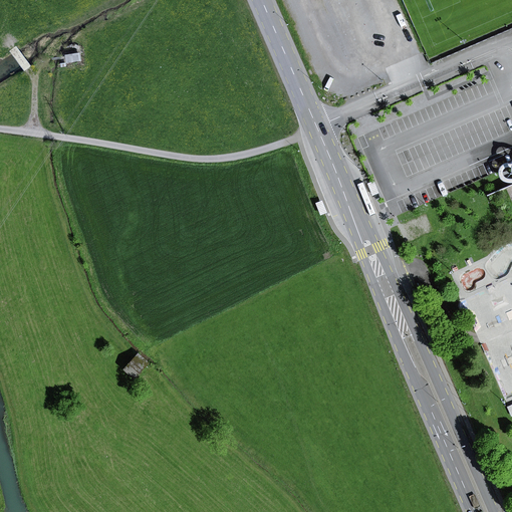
[(76,52),(63,55),(64,62),(78,60),(76,52)]
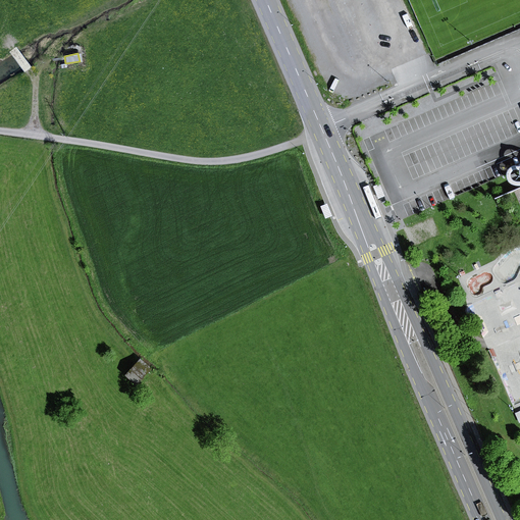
[(377,184),(373,186),(377,196),(381,194),(377,184)]
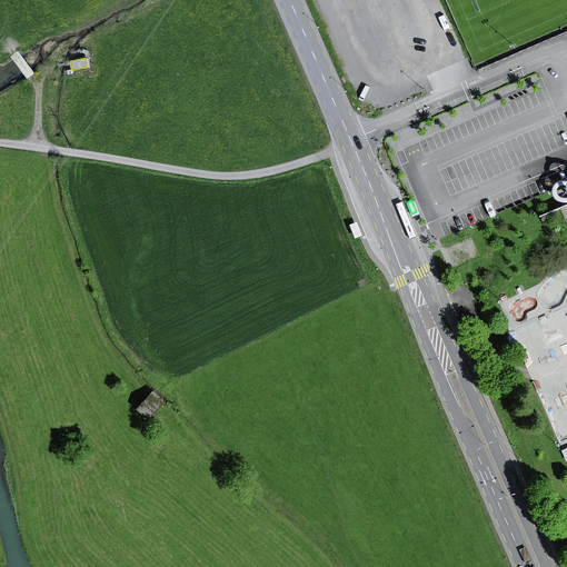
[(354,236),(359,234),(354,222),(349,225),(354,236)]
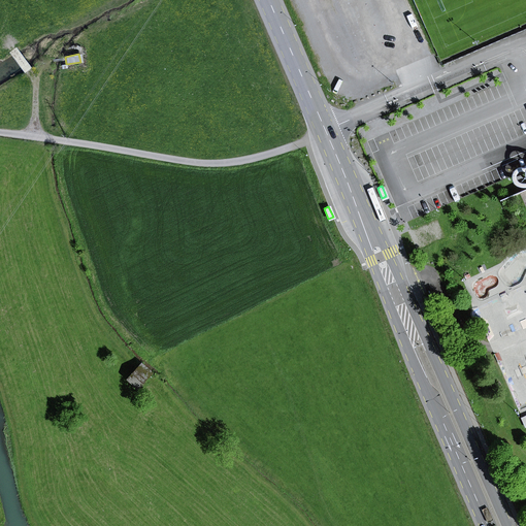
[(145,375),(146,376),(152,372),(141,363),(127,377),(136,386),(145,375)]
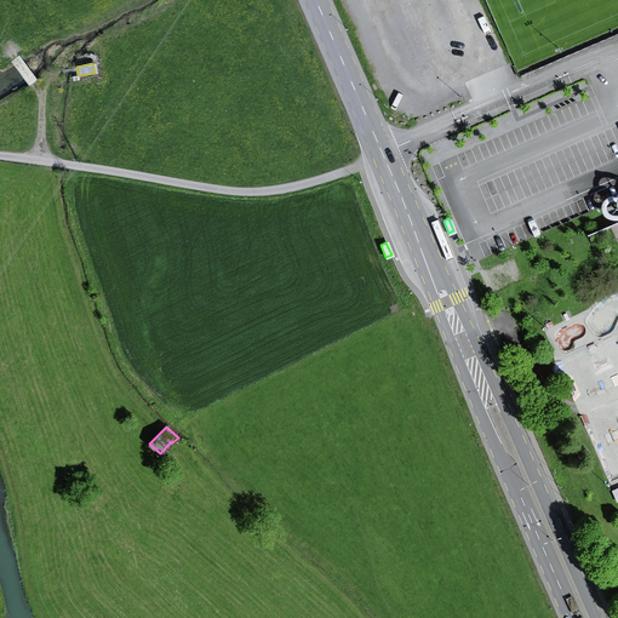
[(160,453),(161,455),(172,442),(171,441),(160,453)]
